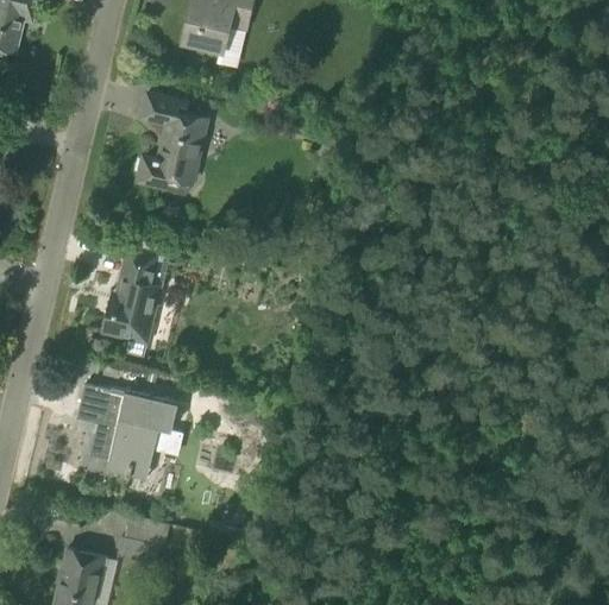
[(0,0),(0,51),(14,55),(22,23),(31,25),(36,0),(0,0)]
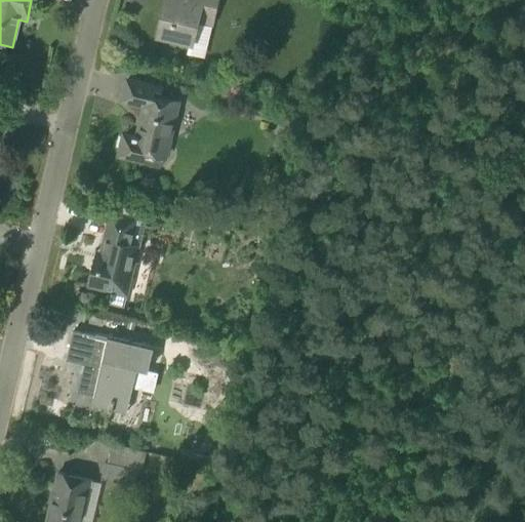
[(211,27),(217,0),(166,0),(158,39),(193,47),(198,24),(211,27)]
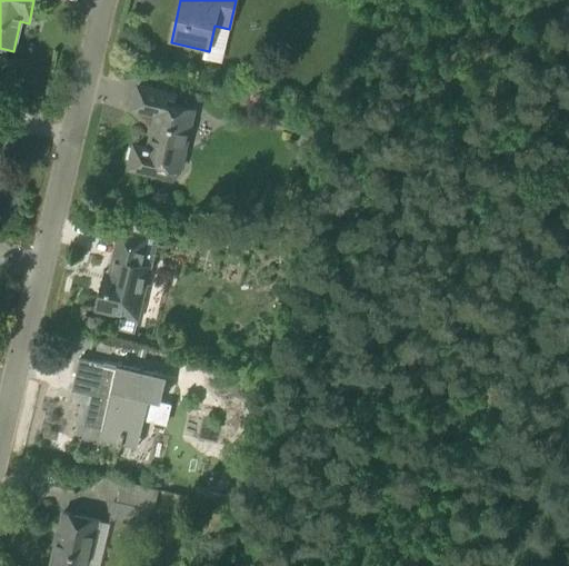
[(177,99),(138,90),(132,112),(156,118),(148,150),(145,149),(143,151),(133,149),(128,171),(153,178),(156,168),(179,174),(193,111),(175,107),(177,99)]
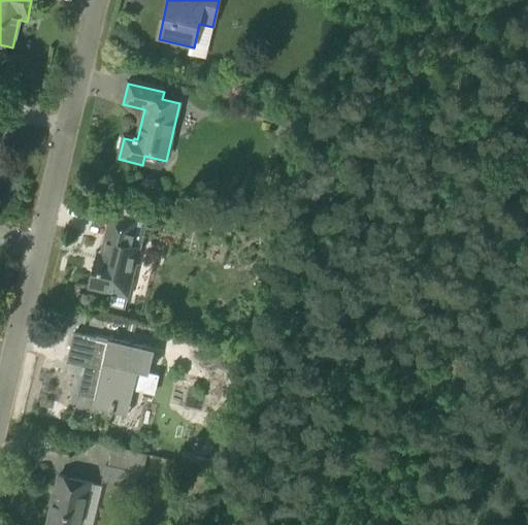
[(137,223),(110,217),(97,270),(93,269),(88,290),(127,300),(139,250),(131,248),(137,223)]
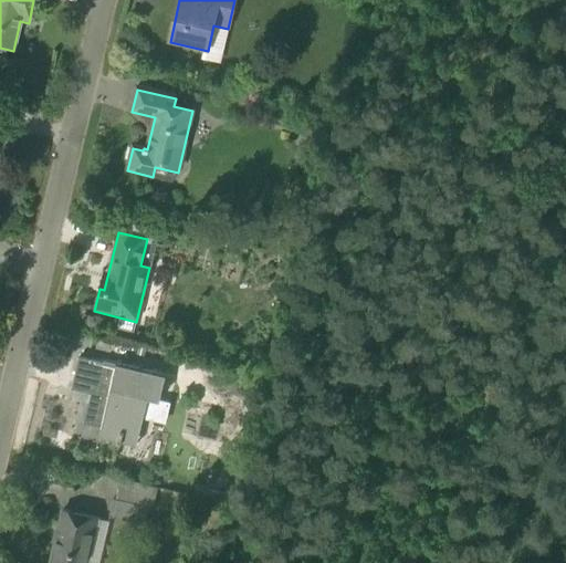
[(147,399),(159,403),(166,377),(104,363),(103,365),(79,360),(71,392),(90,396),(83,426),(101,430),(98,439),(119,445),(136,448),(147,399)]
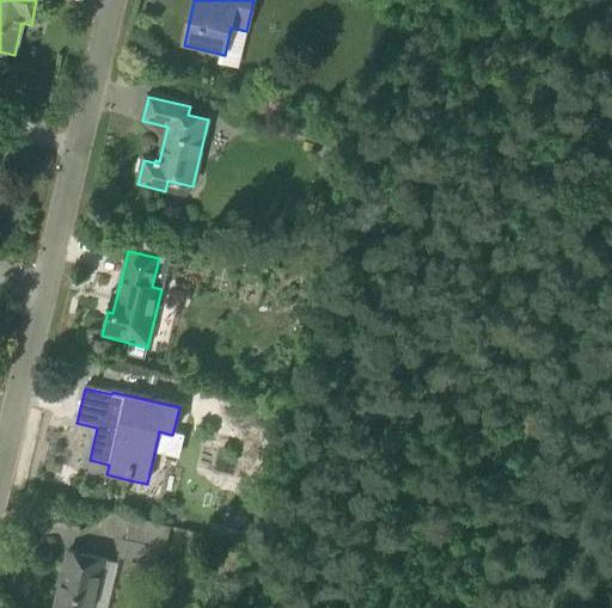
[(117,560),(157,570),(165,536),(129,528),(126,542),(122,542),(117,560)]
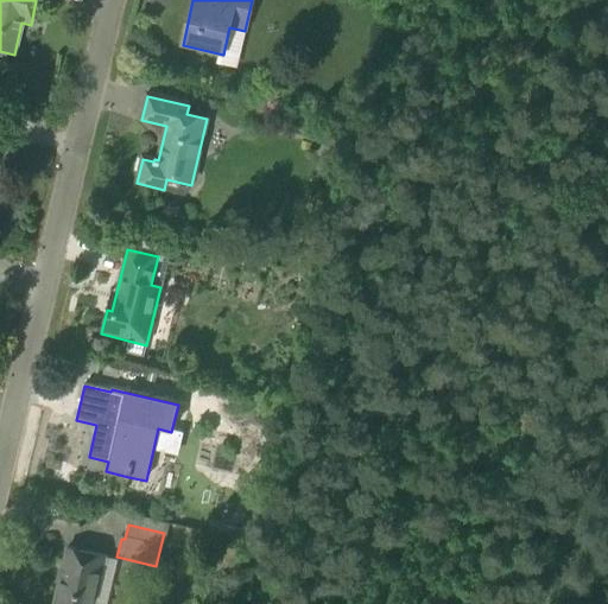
[(93,603),(105,559),(67,550),(54,603),(93,603)]
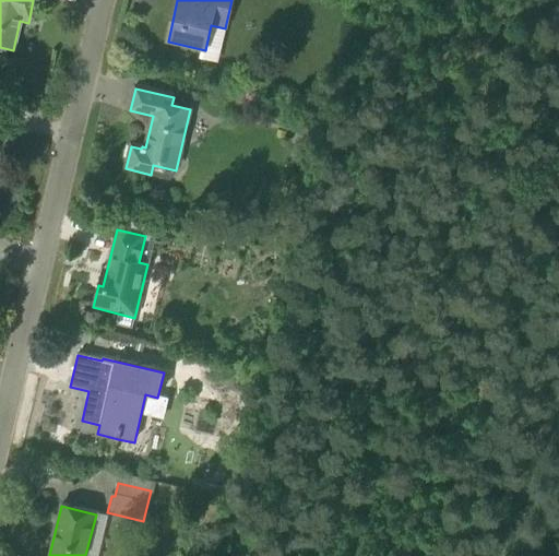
All buildings are outlined.
